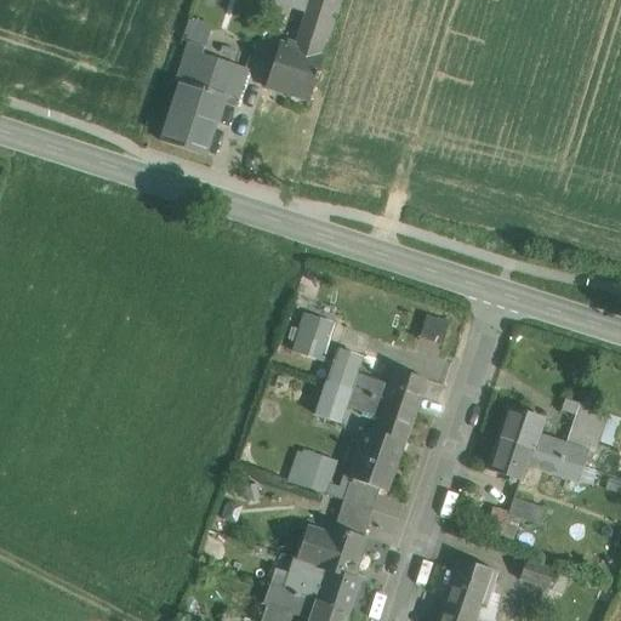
[(340,0),(309,0),(307,15),(296,49),(280,44),(265,89),(307,102),(314,81),(315,81),(318,75),(317,74),(322,57),(317,55),(323,35),(328,38),(340,0)]
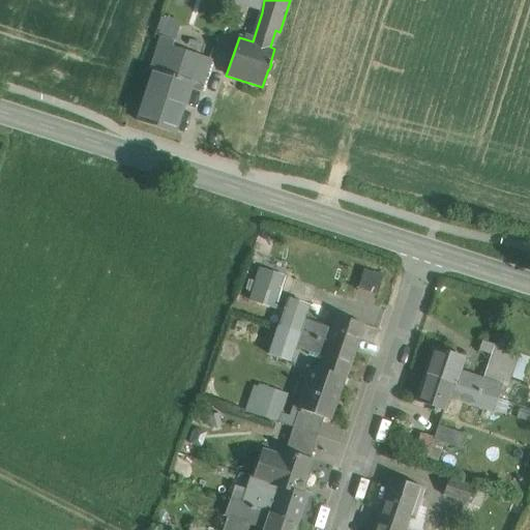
[(264,0),(233,0),(233,3),(262,12),(264,0)]
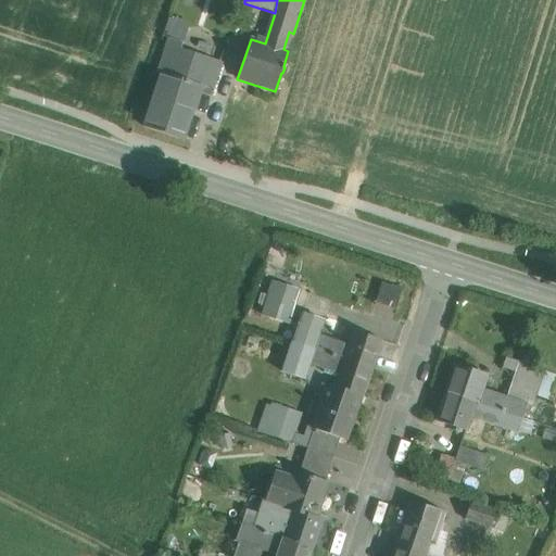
[(164,34),(185,39),(190,21),(169,15),(164,34)]
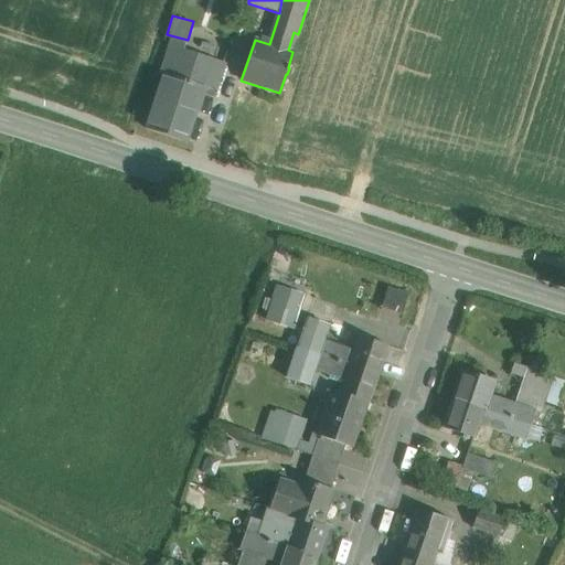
[(225,64),(183,50),(184,44),(170,40),(159,74),(163,76),(146,129),(185,142),(202,93),(214,97),(225,64)]
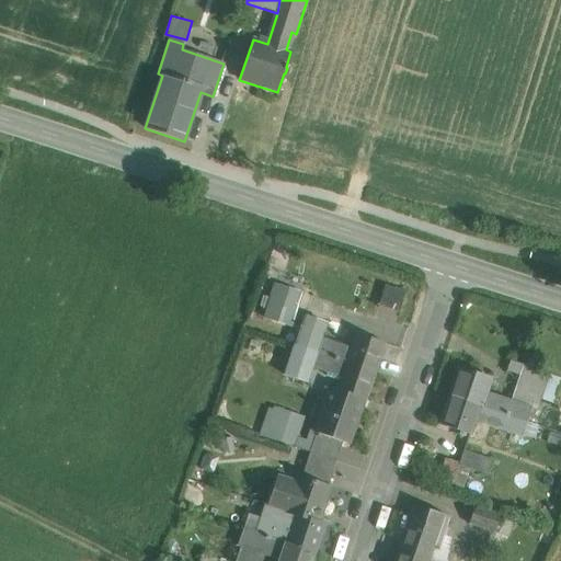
[(301,294),(275,285),(270,299),(267,308),(264,318),(290,327),(301,294)]
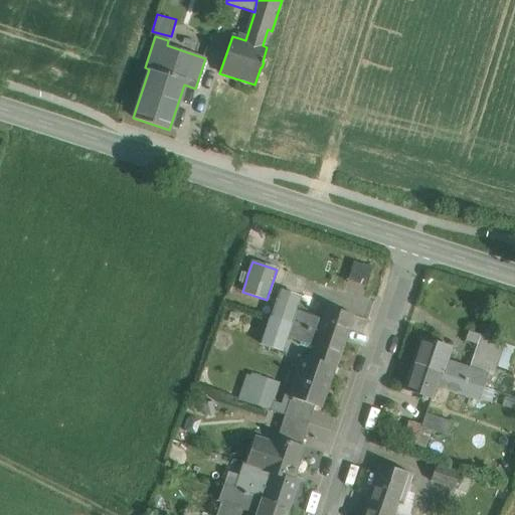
[(305,279),(287,273),(283,284),(302,290),(305,279)]
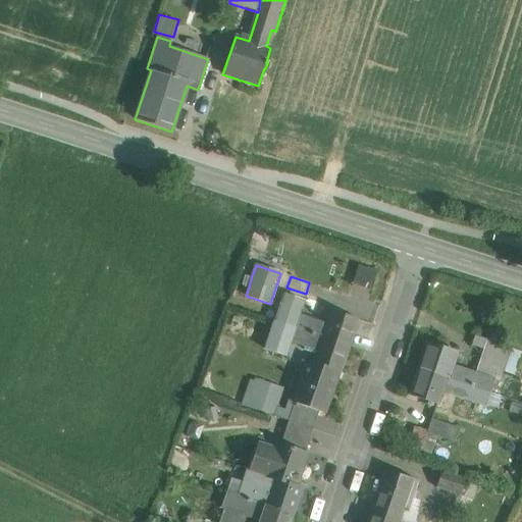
[(251,278),(245,277),(243,284),(249,286),(251,278)]
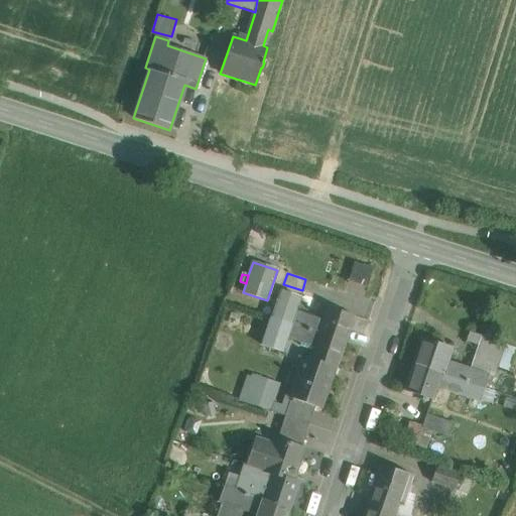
[(299,298),(280,291),(271,317),(345,343),(354,316),(326,306),(321,321),(294,312),(299,298)]
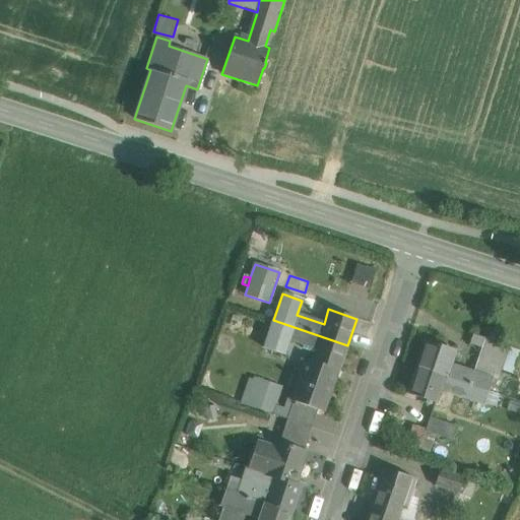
[(301,369),(334,380),(337,371),(339,372),(347,345),(273,320),(272,320),(263,348),(284,354),(289,340),(315,348),(311,362),(304,359),(301,369)]
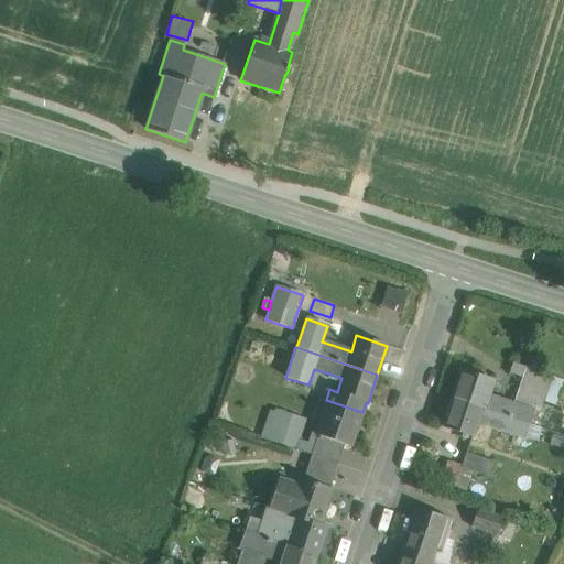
[(524,369),(514,399),(540,408),(550,377),(524,369)]
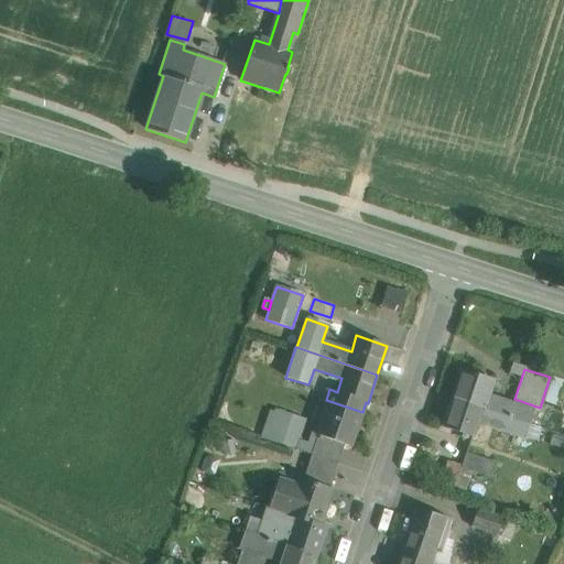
[(492,380),(462,370),(452,399),(529,424),(530,424),(534,411),(487,394),(492,380)]
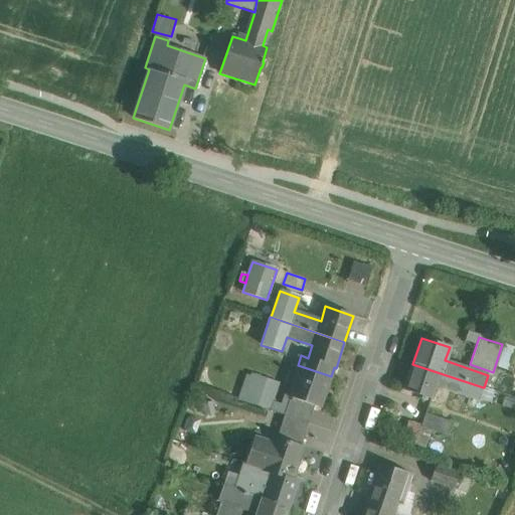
[(483,387),(412,364),(404,390),(432,399),(436,385),(479,399),(483,387)]
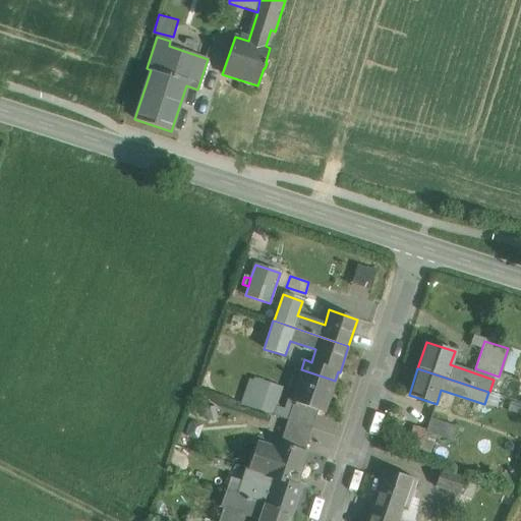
[(335,381),(301,369),(290,401),(293,402),(317,410),(324,412),(328,400),(330,401),(334,390),(332,389),(335,381)]
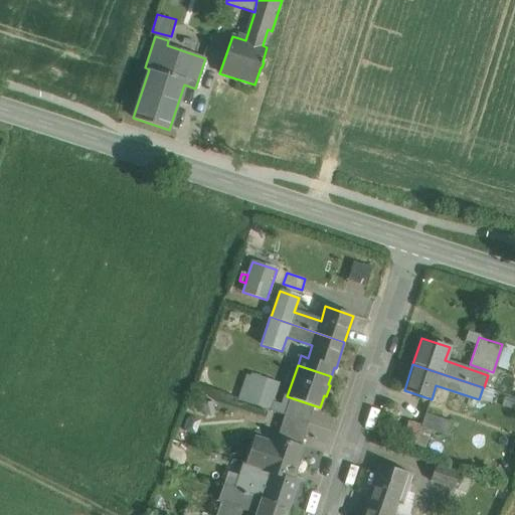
[(272,408),(280,380),(246,370),(238,398),(272,408)]
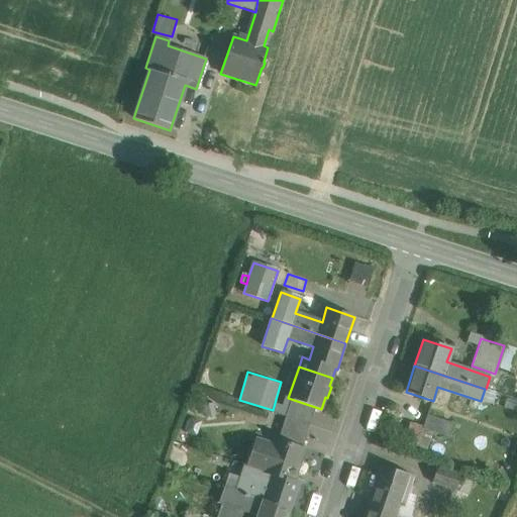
[(315,407),(291,399),(285,417),(288,418),(309,425),(315,407)]
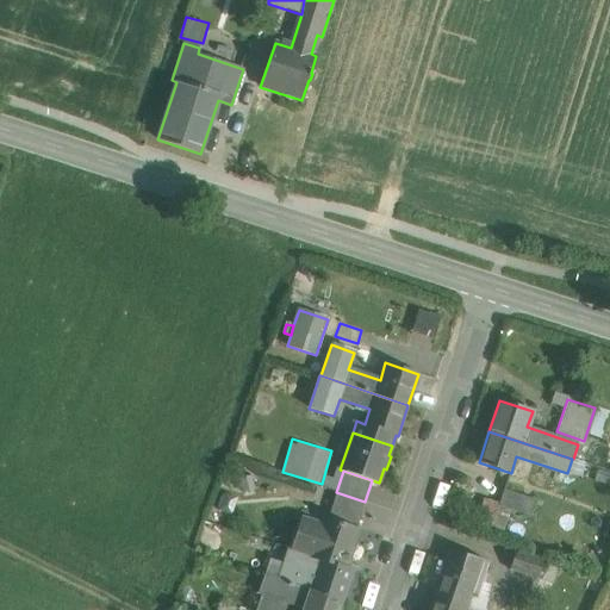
[(527,489),(506,481),(498,504),(520,512),(527,489)]
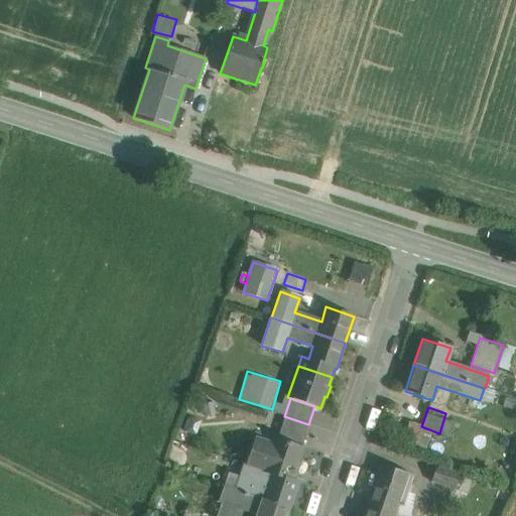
[(308,424),(287,417),(279,439),(301,446),(308,424)]
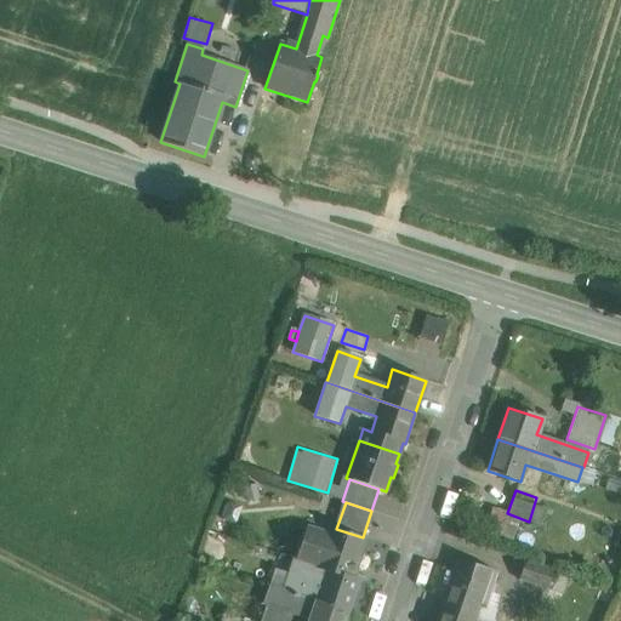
[(324,571),(351,577),(364,539),(336,529),(329,527),(324,541),(303,534),(295,560),(315,567),(315,569),(324,571)]
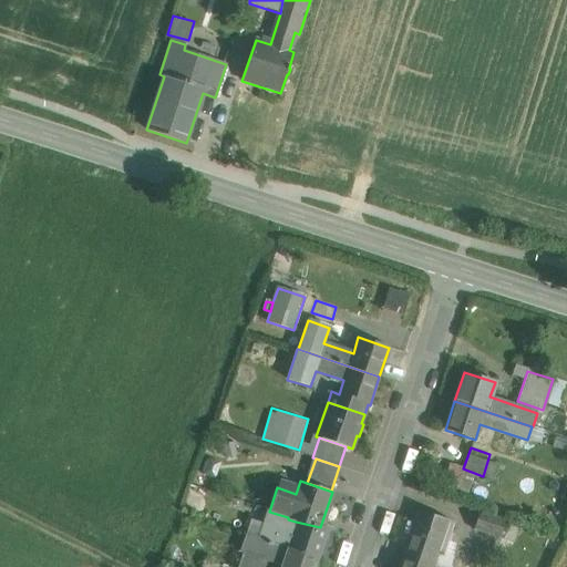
[(454,523),(418,511),(402,556),(432,566),(436,554),(443,556),(454,523)]
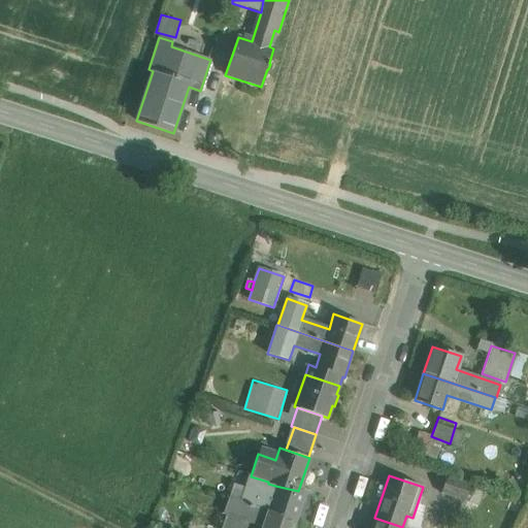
[(473,487),(446,477),(440,493),(468,502),(473,487)]
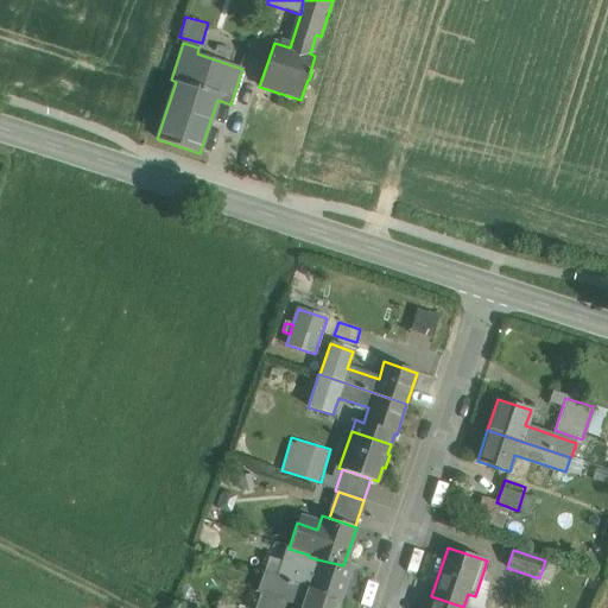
[(343,565),(317,559),(308,587),(310,588),(341,600),(342,600),(352,568),(343,565)]
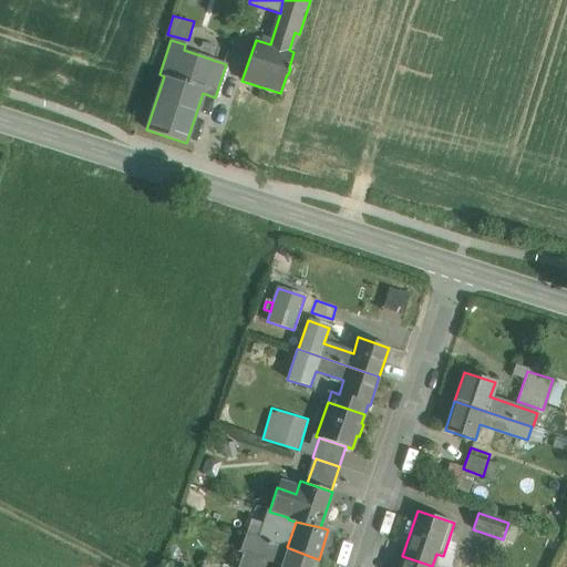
[(315,566),(318,559),(289,548),(287,547),(255,537),(251,545),(244,542),(240,552),(282,566),(281,566),(315,566)]
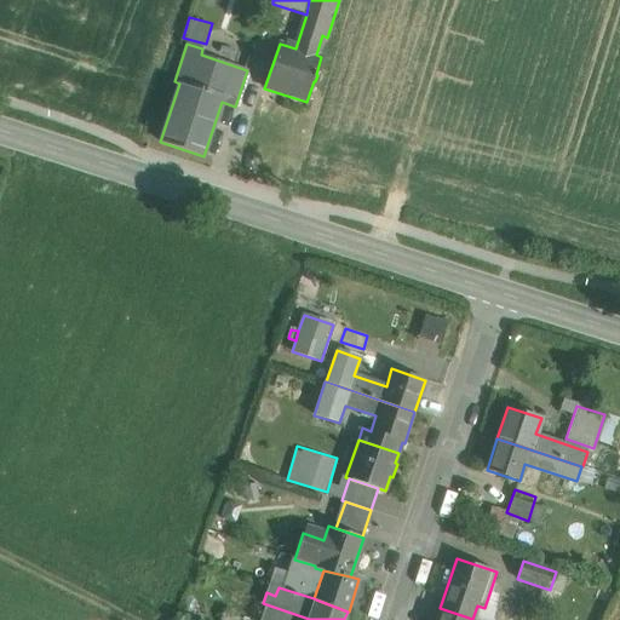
[(472,619),(440,608),(435,619),(472,619)]
